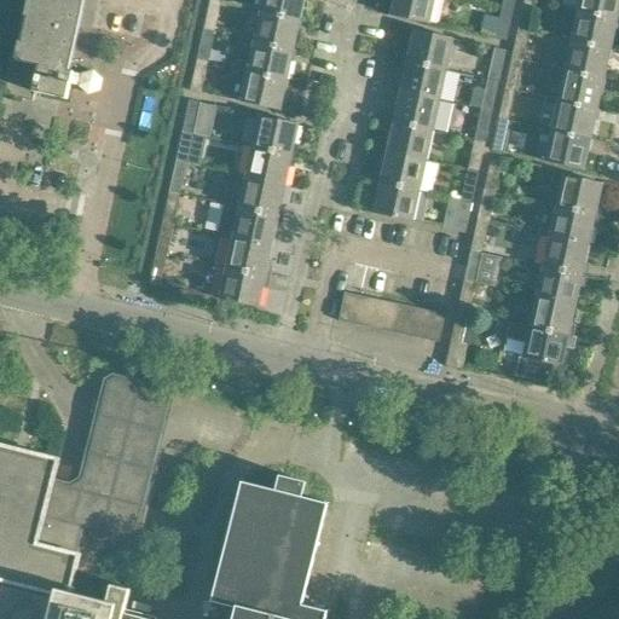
[(32,0),(18,61),(10,59),(1,96),(33,102),(35,93),(68,100),(71,87),(79,88),(90,97),(102,93),(104,80),(94,71),(82,75),(74,74),(65,71),(80,0),(32,0)]
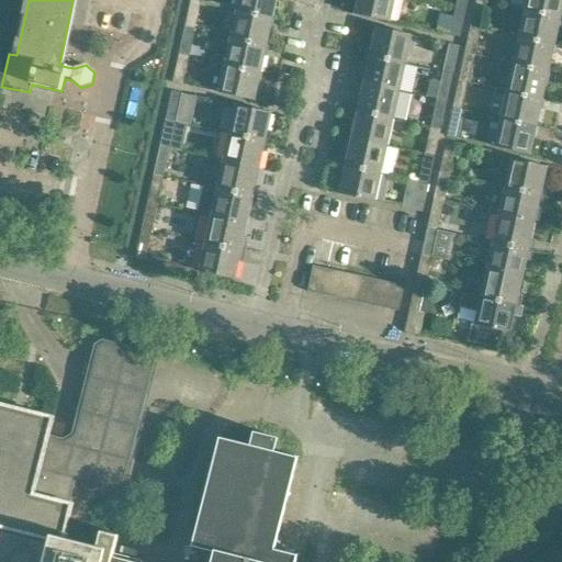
[(272,19),(276,0),(237,0),(236,10),(272,19)]
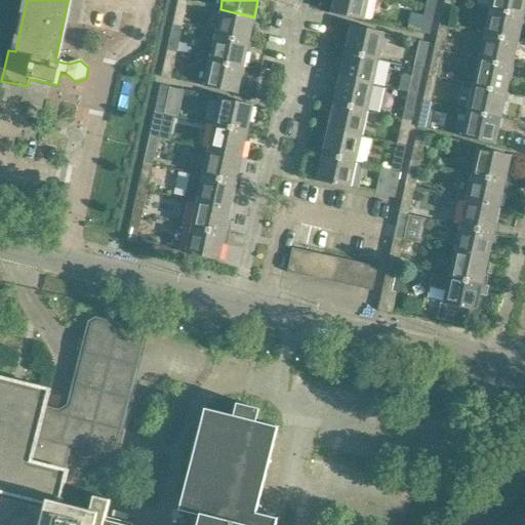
[(363,22),(367,0),(332,0),(329,13),(363,22)]
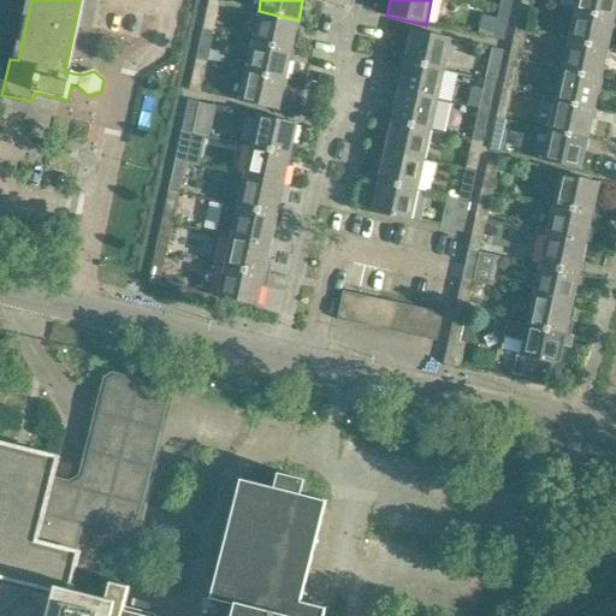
[(615,18),(615,11),(615,0),(576,0),(575,9),(615,18)]
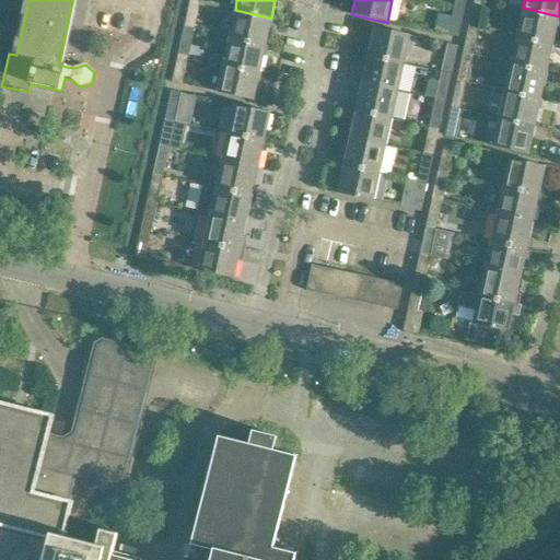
[(474,6),(469,25),(479,27),(483,8),(474,6)]
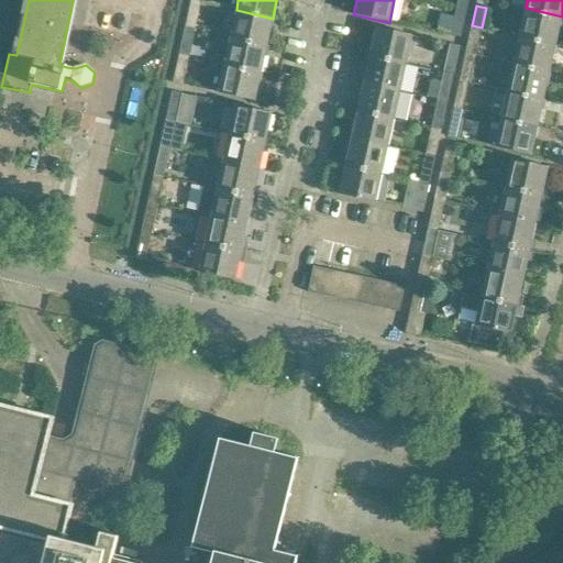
[(555,44),(562,17),(526,8),(519,35),(555,44)]
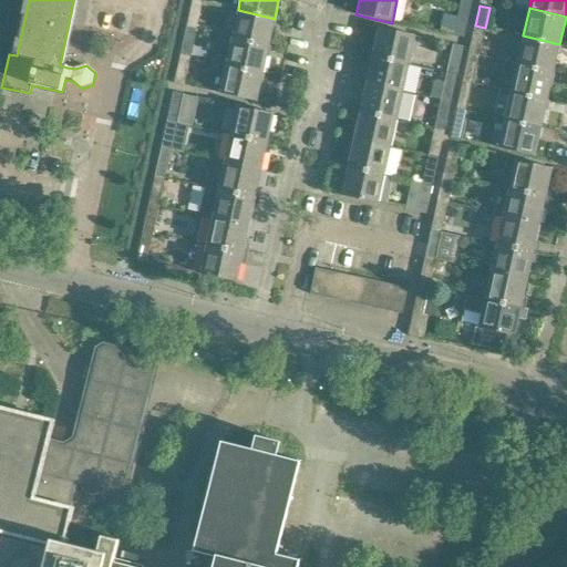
[(191,9),(186,28),(196,30),(200,11),(191,9)]
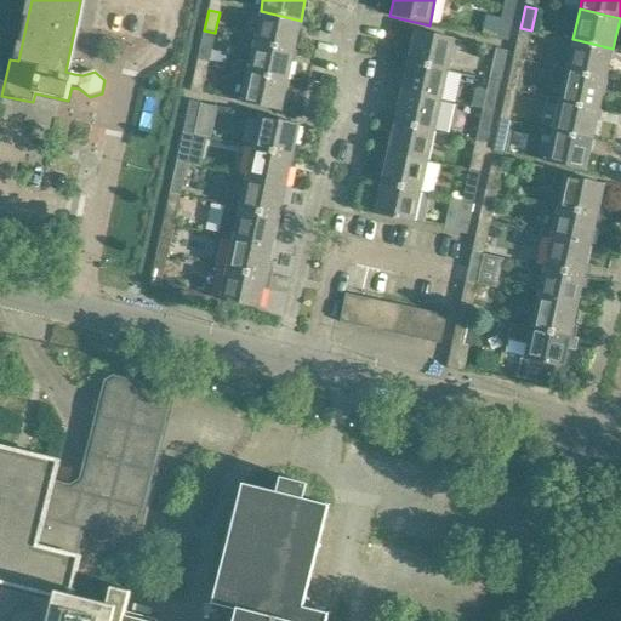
[(294,51),(301,21),(261,11),(254,41),(294,51)]
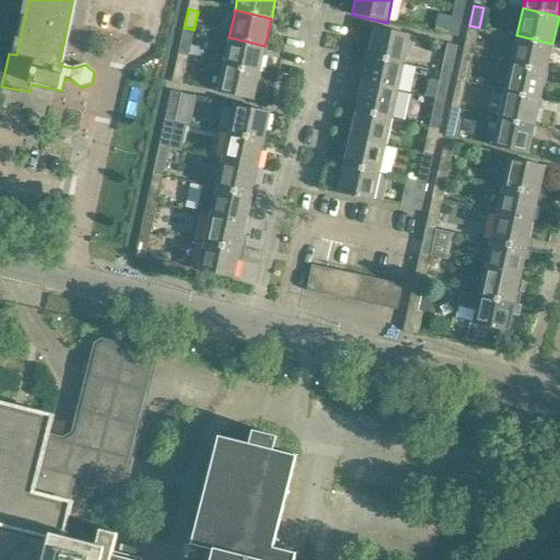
[(451,16),(446,36),(456,38),(461,19),(451,16)]
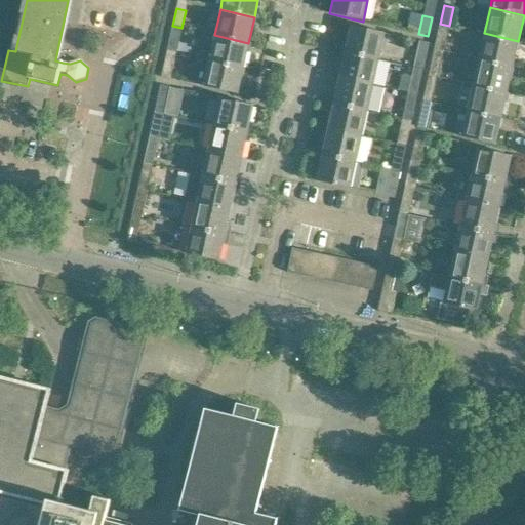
[(350,27),(345,52),(377,61),(384,34),(350,27)]
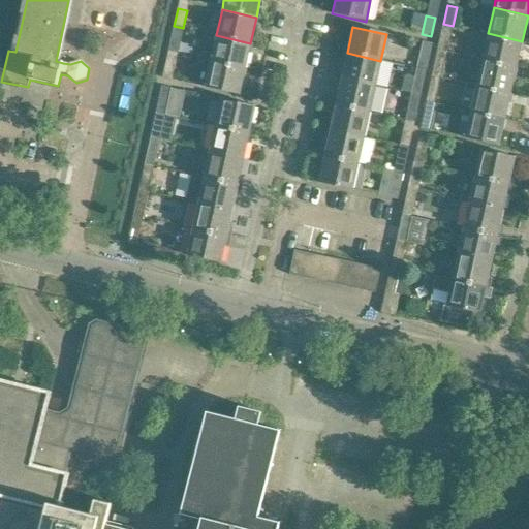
[(441,31),(438,50),(447,52),(450,33),(441,31)]
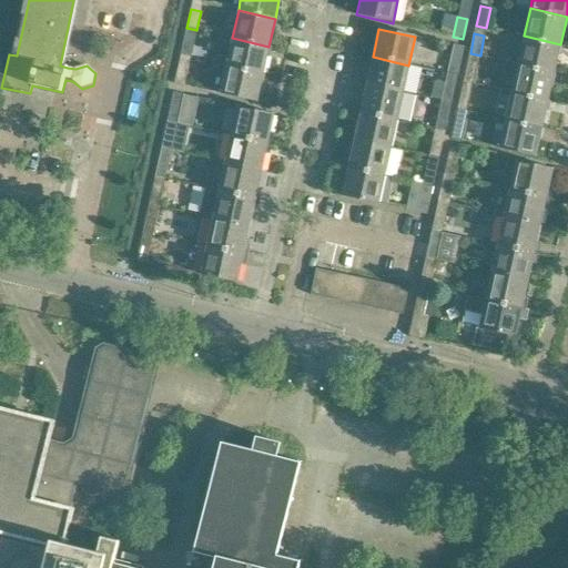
[(555,72),(560,44),(524,36),(518,63),(555,72)]
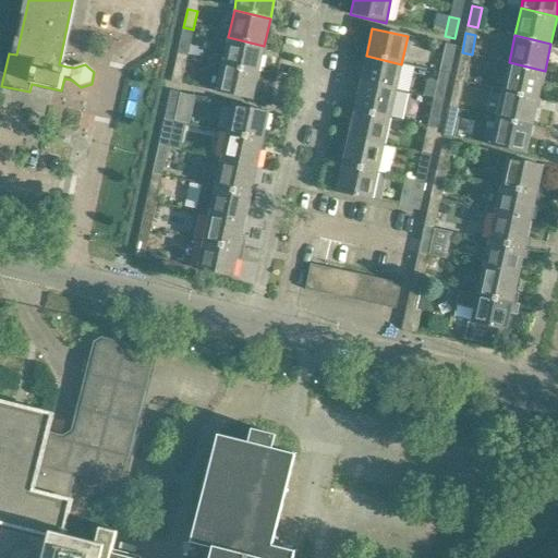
[(181,36),(177,55),(186,57),(191,38),(181,36)]
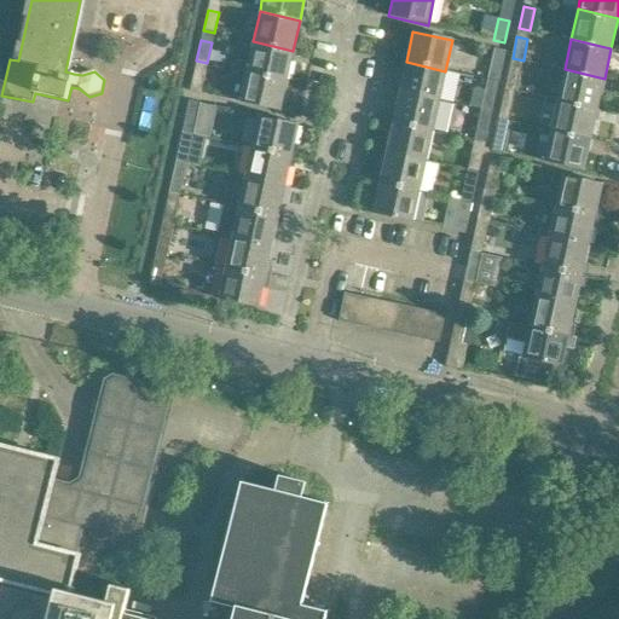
[(287,81),(293,51),(253,41),(247,71),(287,81)]
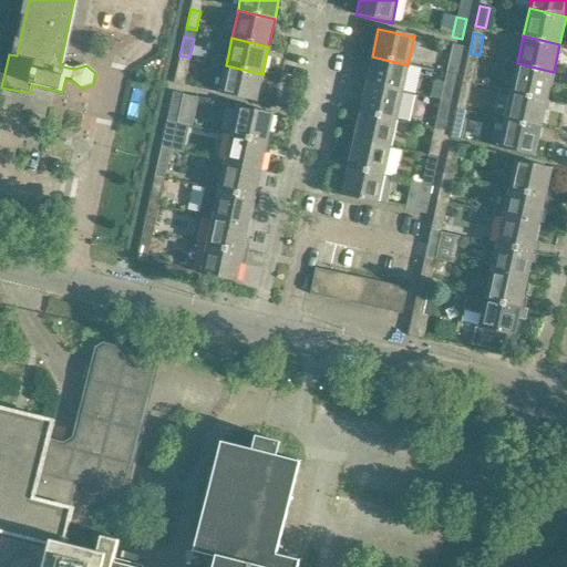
[(452,45),(447,64),(457,66),(462,48),(452,45)]
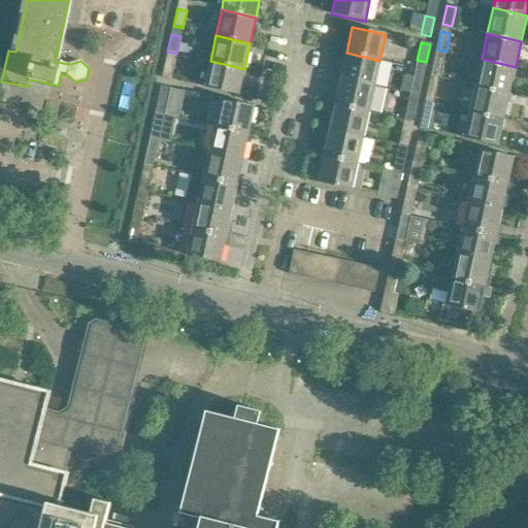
[(374,87),(380,61),(347,53),(340,78),(374,87)]
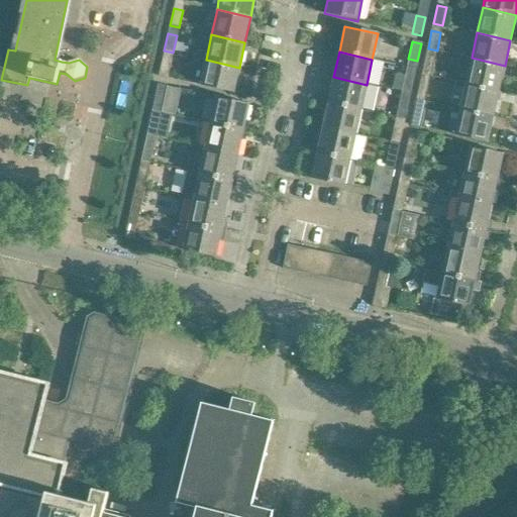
[(426,56),(422,74),(431,76),(435,58),(426,56)]
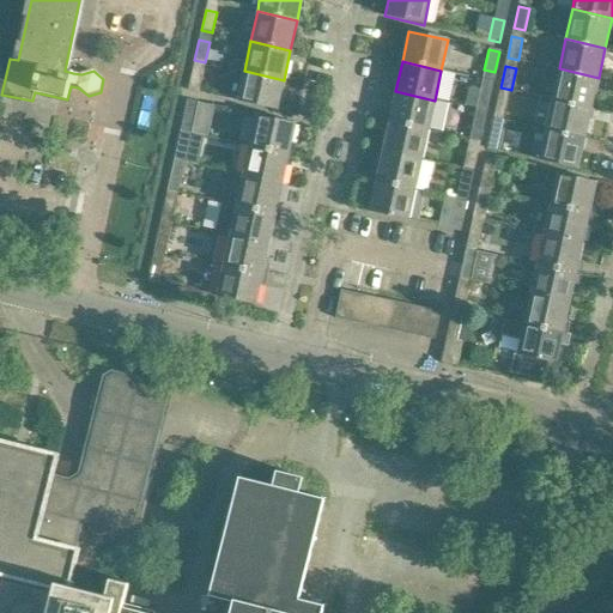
[(592,108),(599,78),(559,68),(552,98),(592,108)]
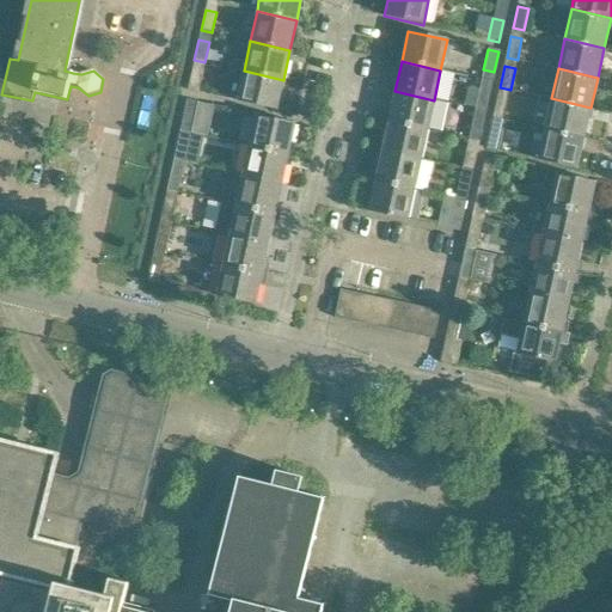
[(193,69),(188,90),(199,92),(203,72),(193,69)]
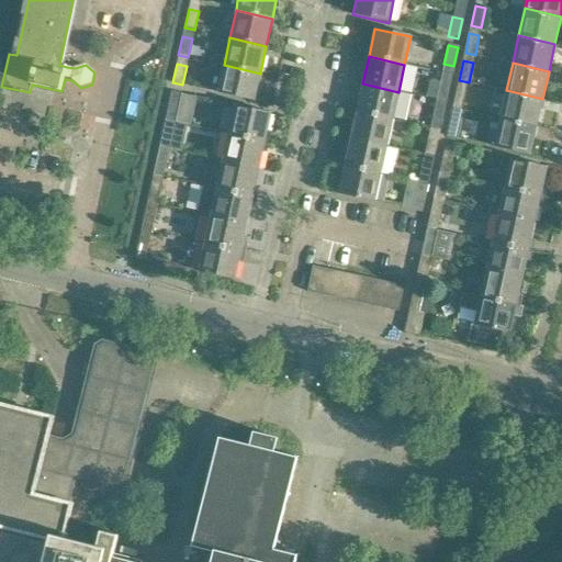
[(254,101),(260,74),(224,65),(217,93),(254,101)]
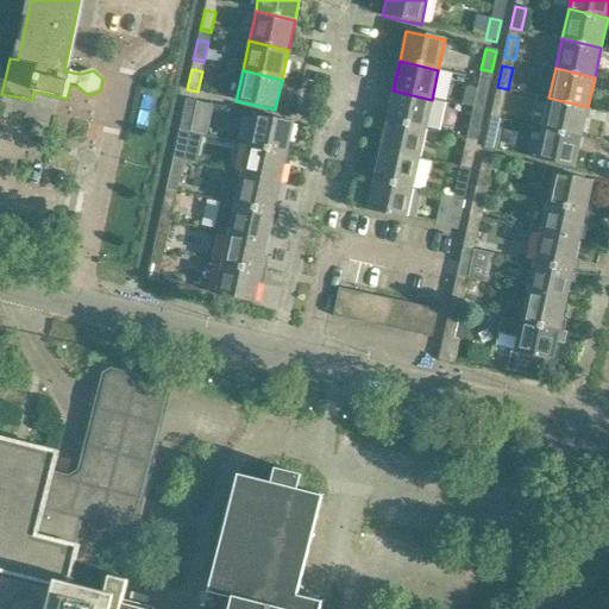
[(483,111),(489,81),(478,79),(471,108),(483,111)]
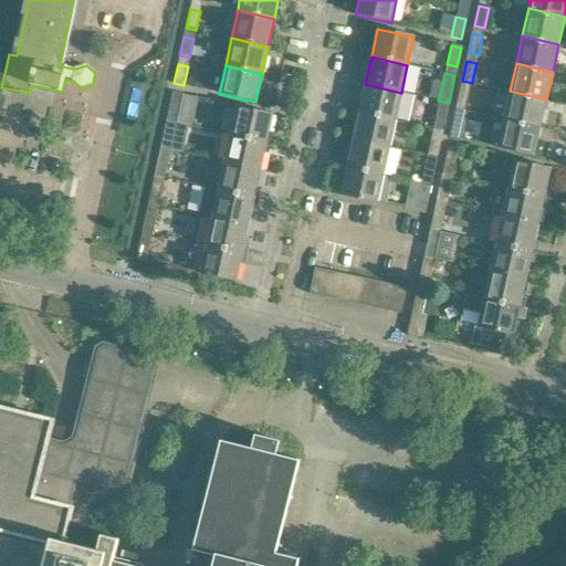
[(395,121),(401,93),(365,84),(359,112),(395,121)]
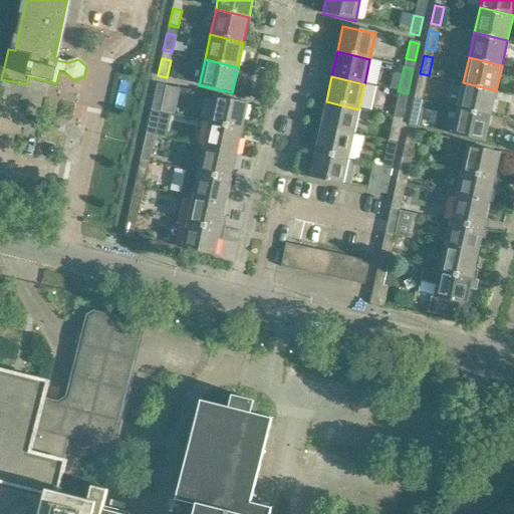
[(418,80),(415,98),(424,100),(428,82),(418,80)]
